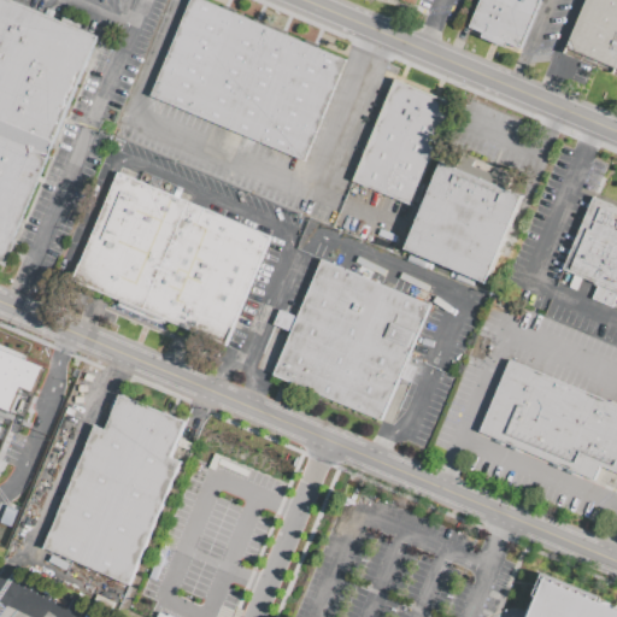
[(0,140),(0,0),(9,0),(98,37),(46,159),(0,140)]
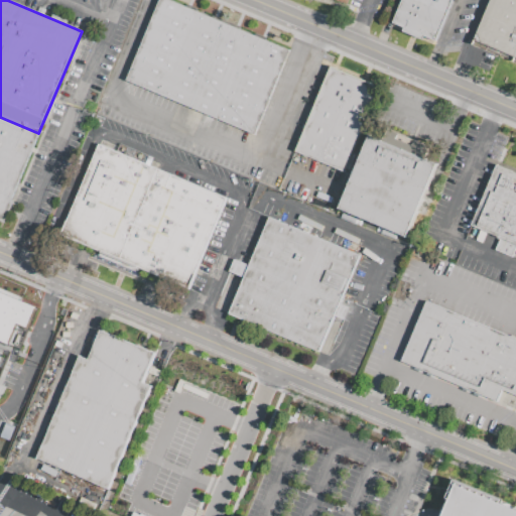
[(170,0),(289,50),(254,134),(126,80),(159,0),(170,0)]
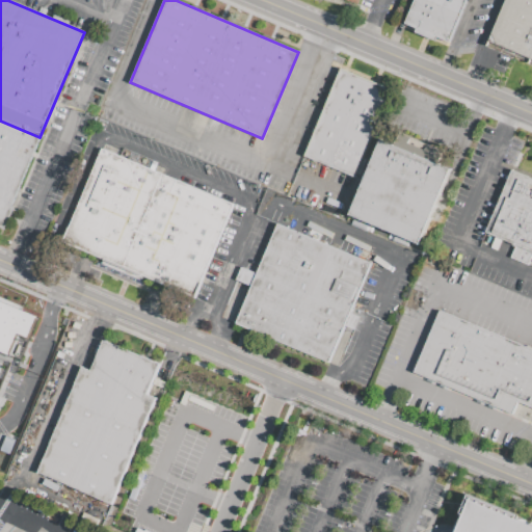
[(467,0),(448,46),(403,27),(414,0),(467,0)]
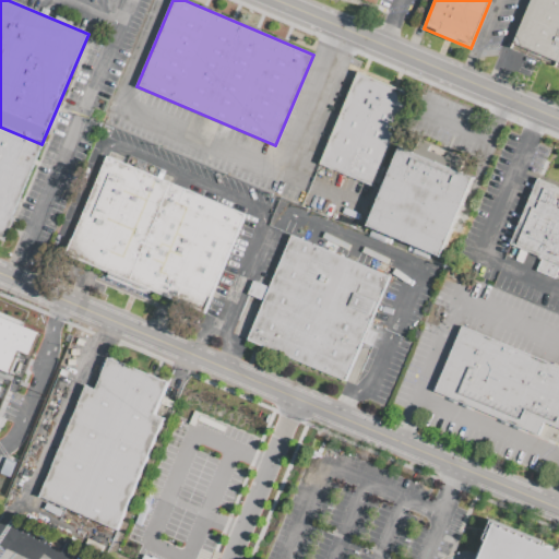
[(558,0),(558,70),(511,50),(532,0),(558,0)]
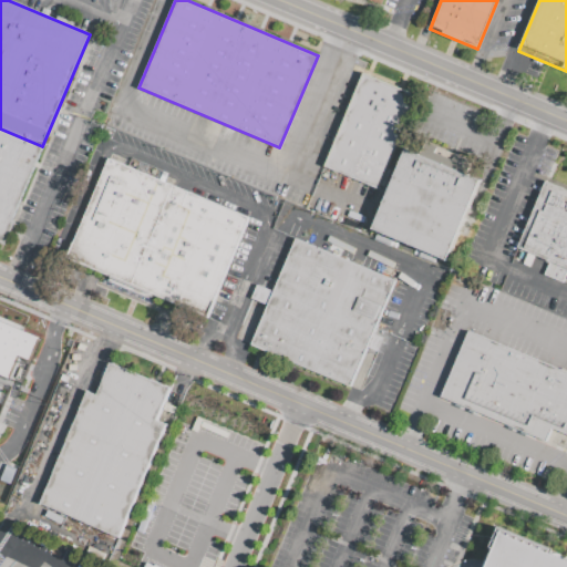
[(378,189),(325,167),(363,73),(416,94),(378,189)]
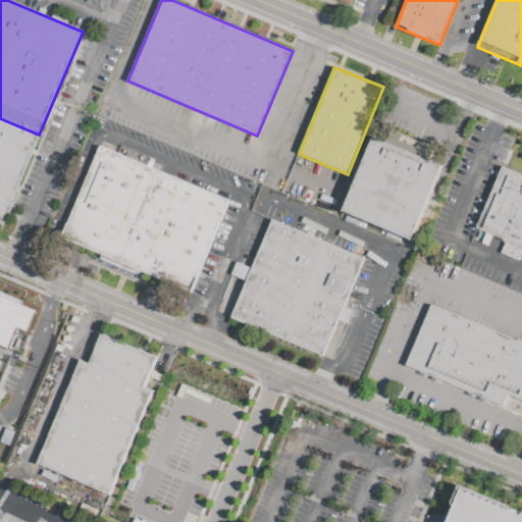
[(0,118),(39,135),(10,203),(13,205),(5,225),(0,222),(0,118)]
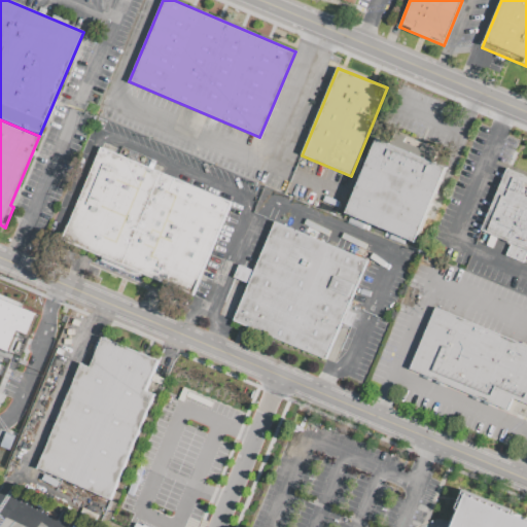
[(416,243),(345,213),(380,130),(451,161),(416,243)]
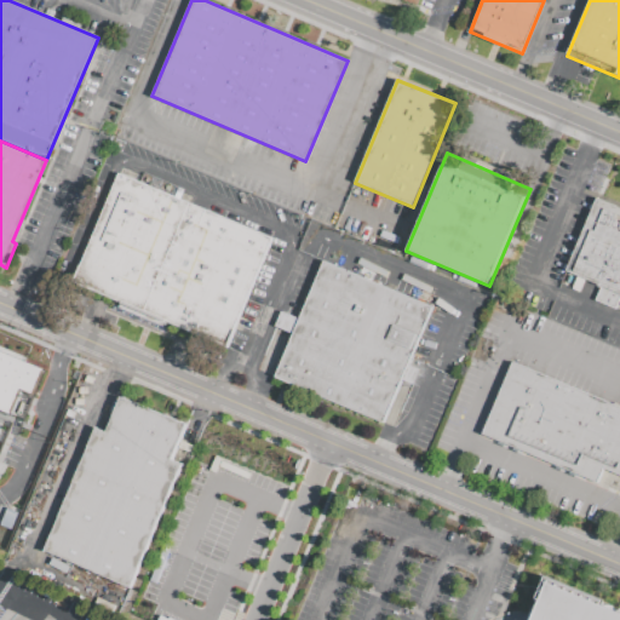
[(271,239),(227,348),(72,282),(118,173),(271,239)]
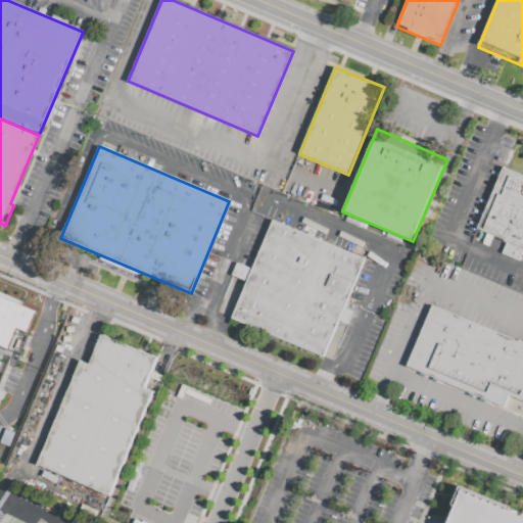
[(522,248),(518,260),(502,253),(507,241),(492,235),(488,247),(481,244),(486,233),(477,229),(503,167),(522,175),(522,248)]
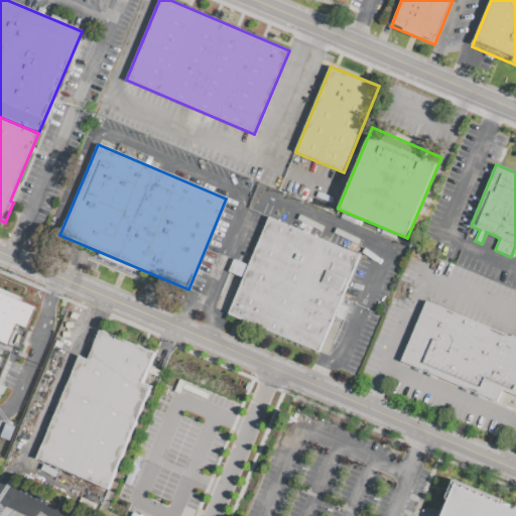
[(358,255),(339,302),(348,306),(342,321),(333,317),(318,351),(229,313),(269,218),(358,255)]
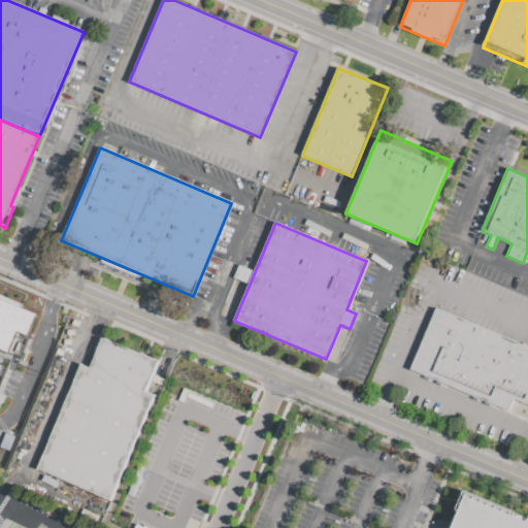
[(0,349),(0,298),(37,314),(28,337),(18,333),(9,353),(0,349)]
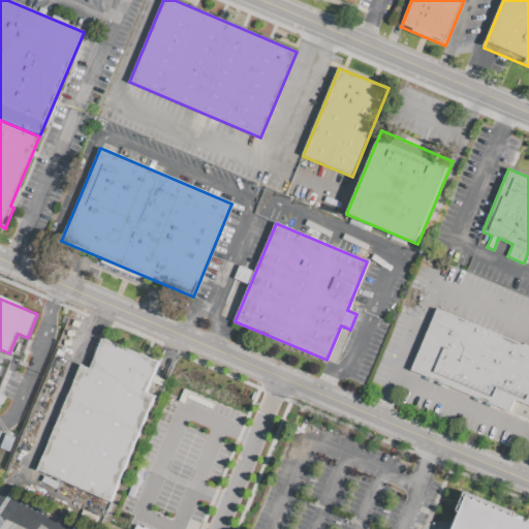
[(452,386),(411,370),(437,308),(477,324),(452,386)]
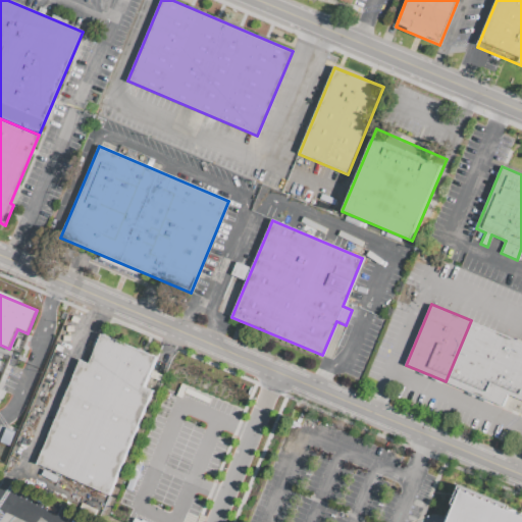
[(446,381),(471,320),(512,337),(486,399),(446,381)]
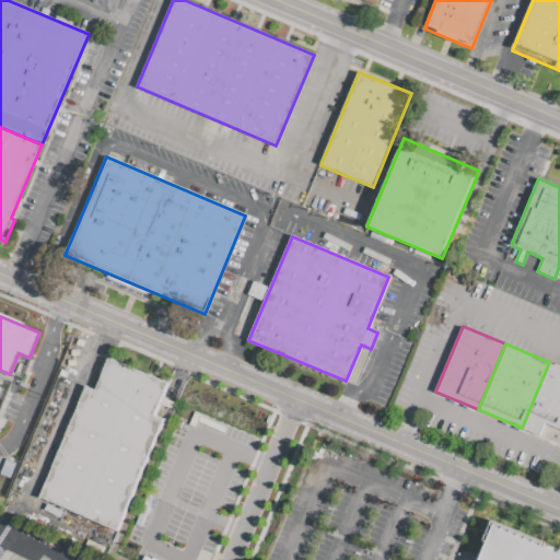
[(117,531),(38,498),(85,387),(94,391),(108,358),(167,384),(154,416),(164,420),(117,531)]
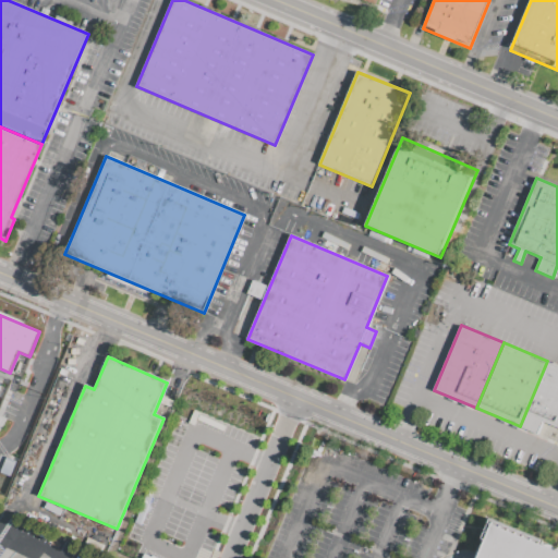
[(520,426),(547,361),(557,365),(557,425),(543,420),(537,434),(520,426)]
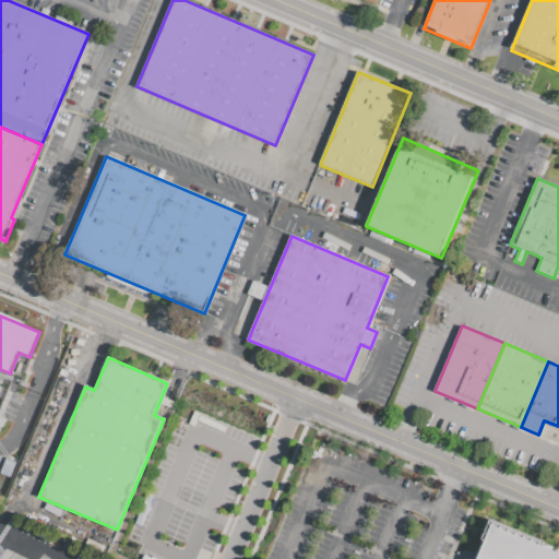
[(558,551),(558,558),(479,558),(487,542),(484,540),(490,522),(558,551)]
